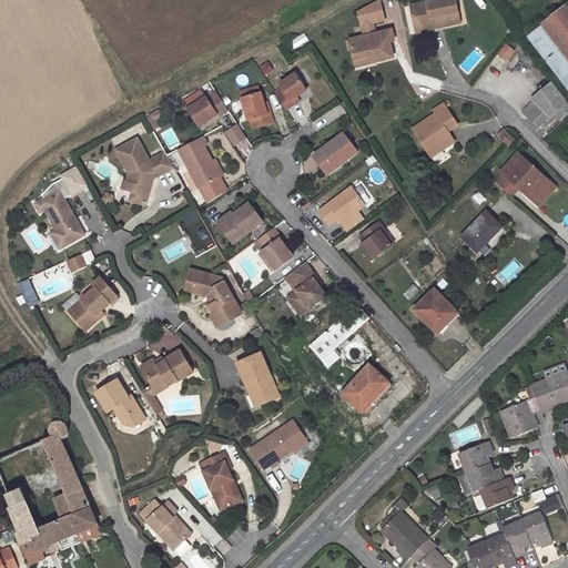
[(384,20),(379,0),(357,12),(363,37),(376,34),(374,23),(384,20)]
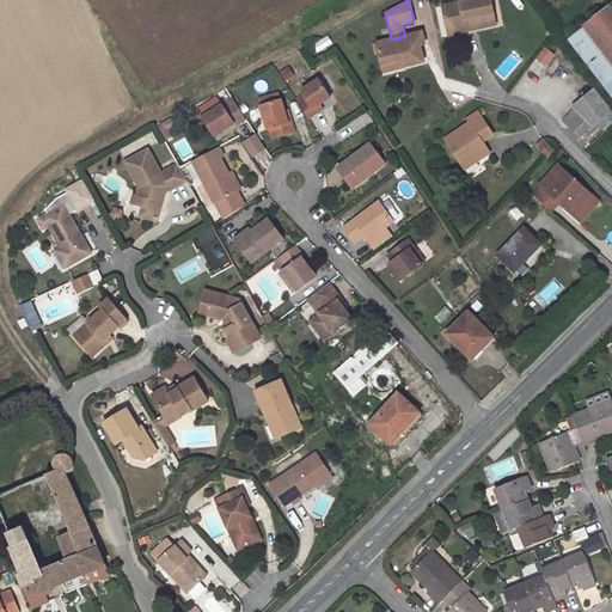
[(490,0),(471,0),(444,6),(448,29),(470,24),(471,30),(496,24),(490,0)]
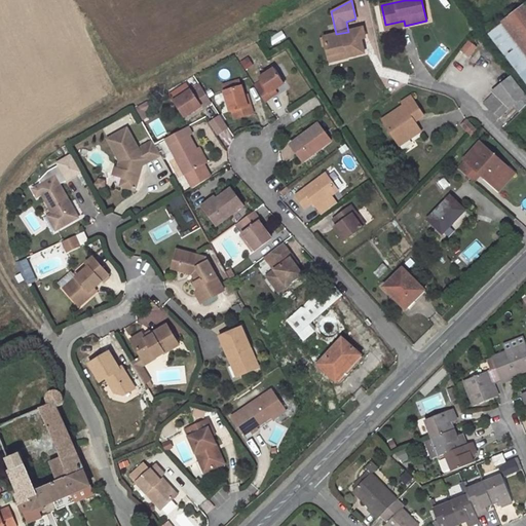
[(525,4),(502,23),(525,53),(525,4)]
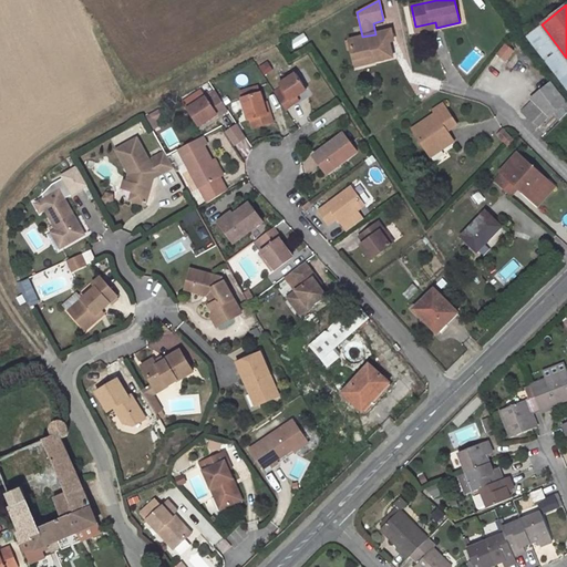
[(435,22),(415,27),(416,32),(436,28),(435,22)]
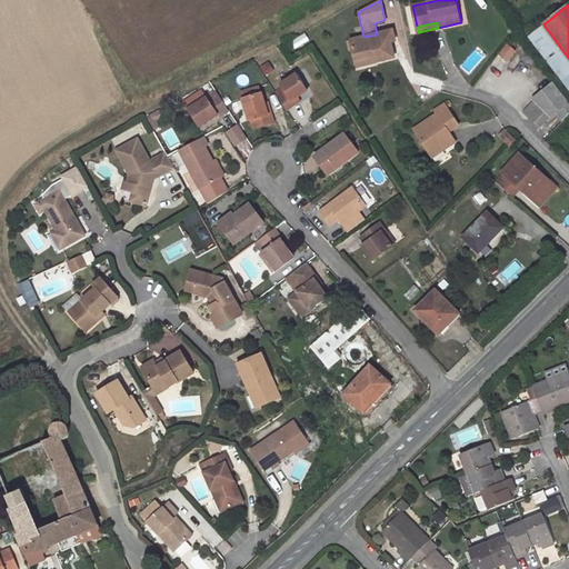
[(568,58),(543,25),(528,37),(568,90),(568,58)]
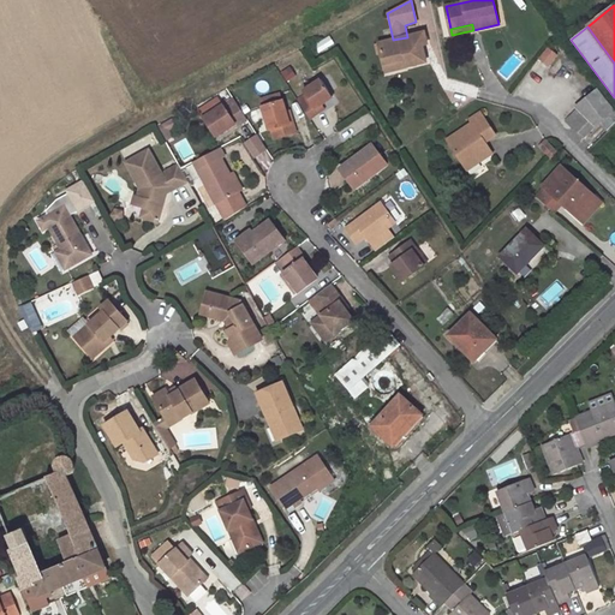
[(393,40),(378,43),(384,65),(405,59),(407,67),(427,63),(423,51),(421,51),(419,46),(427,45),(424,33),(407,37),(393,40)]
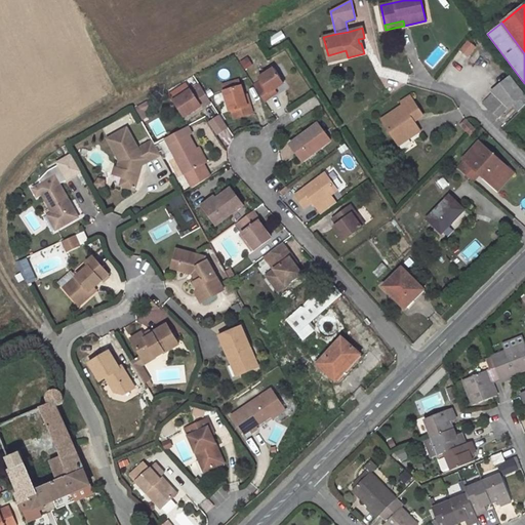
[(468,56),(476,47),(468,40),(459,50),(468,56)]
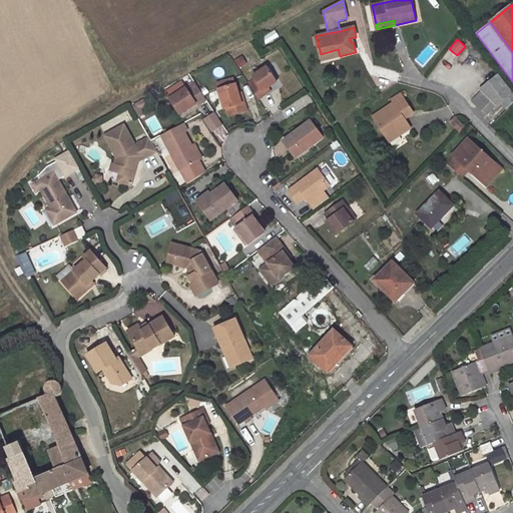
[(338,49),(321,54),(322,60),(340,56),(338,49)]
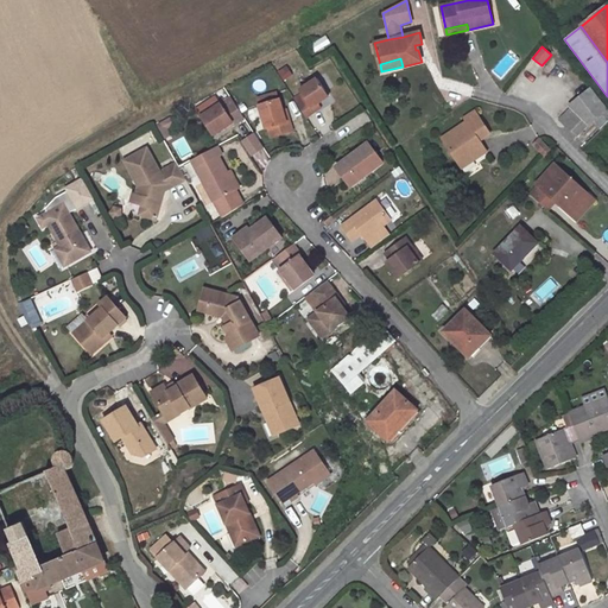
[(303,94),(295,100),(306,118),(315,113),(312,108),(318,103),(329,97),(317,80),(299,90),(303,94)]
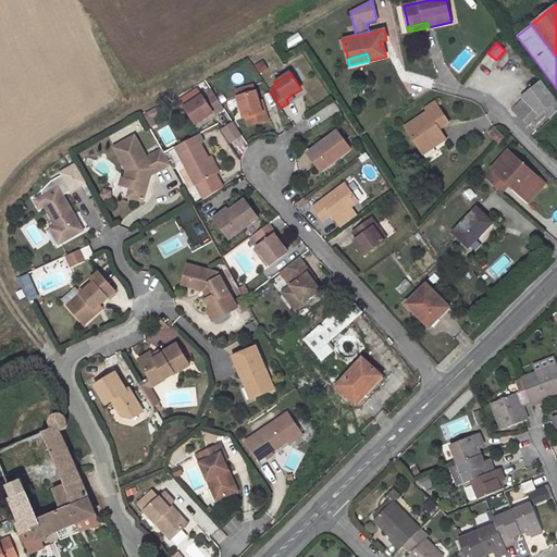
[(556,100),(542,82),(522,98),(540,114),(543,111),(551,119),(556,111),(556,100)]
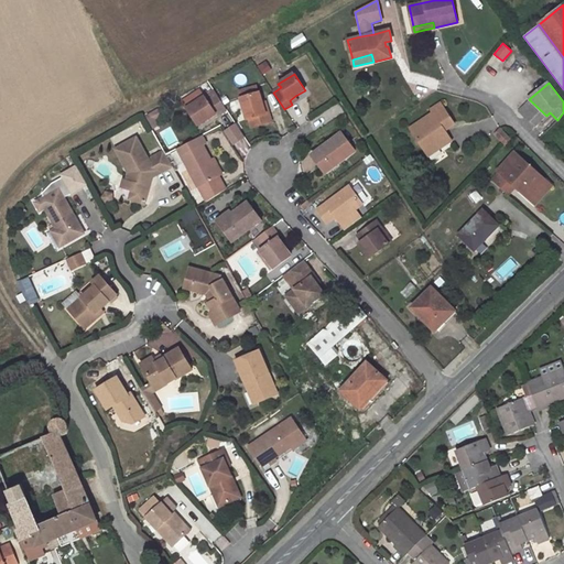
[(256,87),(239,91),(241,98),(257,93),(256,87)]
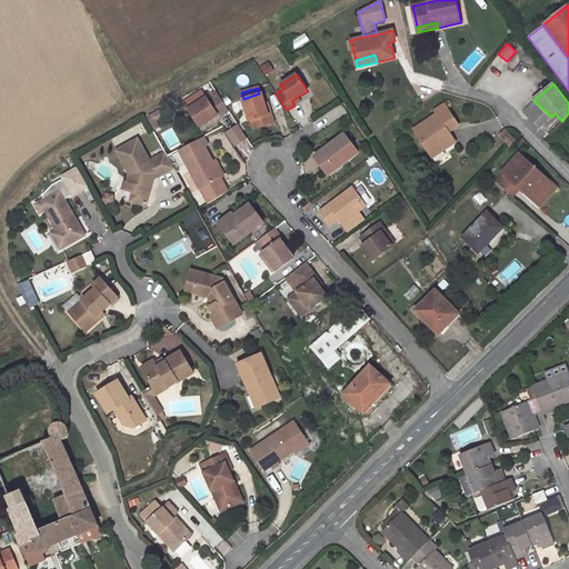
[(201,91),(185,102),(189,109),(206,98),(201,91)]
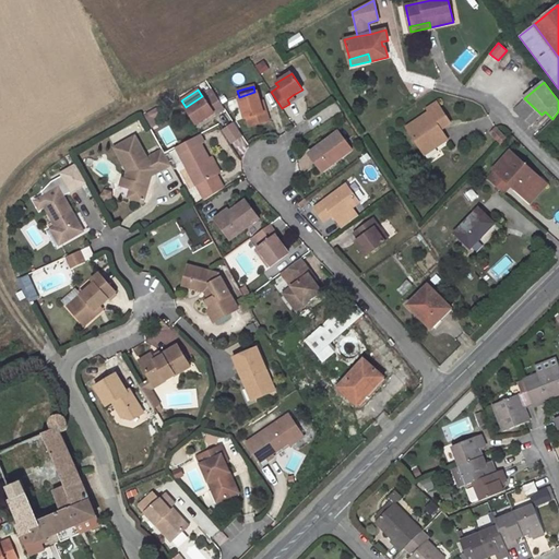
[(186,107),(197,125),(224,107),(213,90),(202,96),(186,107)]
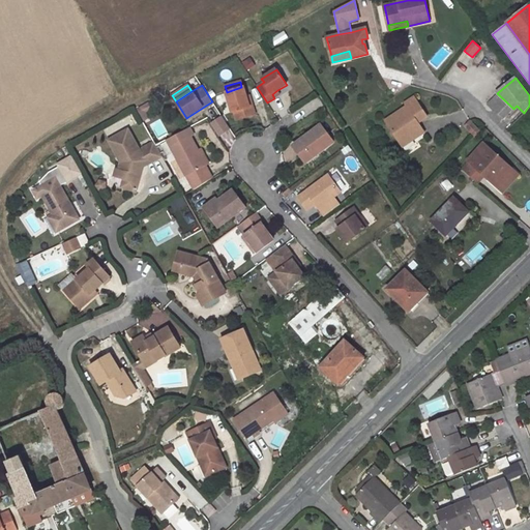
[(227,92),(226,92),(232,113),(234,112),(237,120),(255,115),(253,106),(249,107),(246,96),(243,87),(241,87),(227,92)]
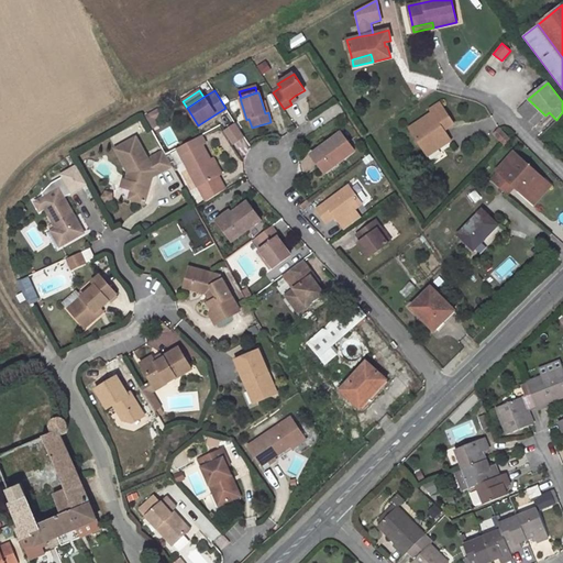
[(528,100),(518,111),(526,119),(534,127),(544,117),(545,116),(528,100)]
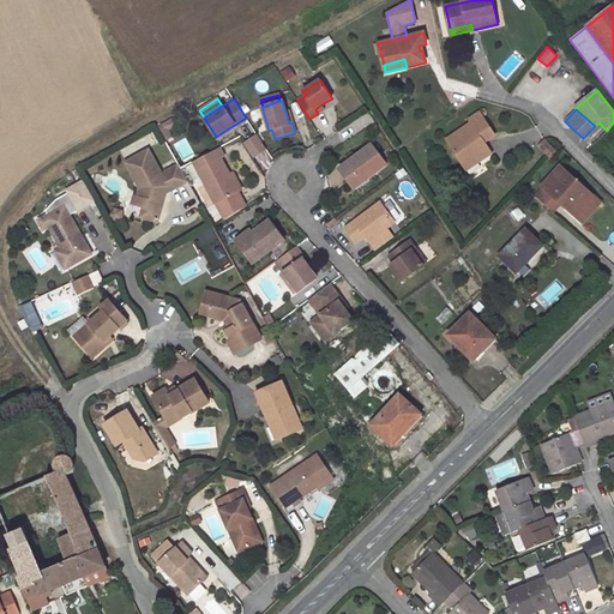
[(471,124),(446,139),(463,164),(479,155),(481,160),(492,152),(485,142),(495,136),(480,113),(469,120),(471,124)]
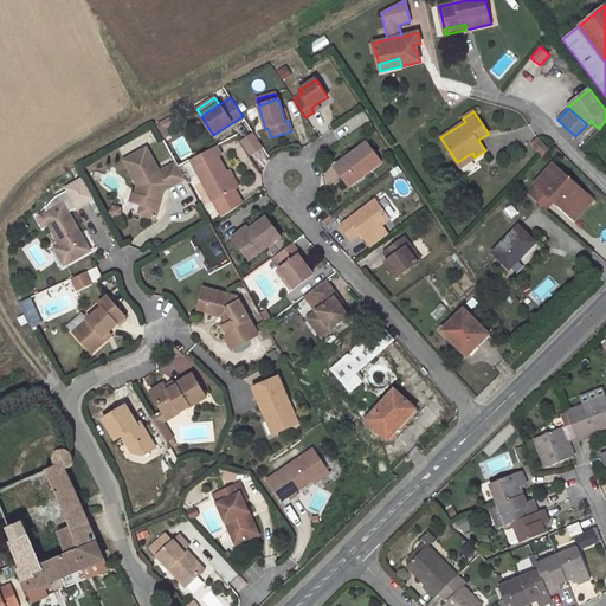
[(263,147),(255,135),(243,142),(251,155),(263,147)]
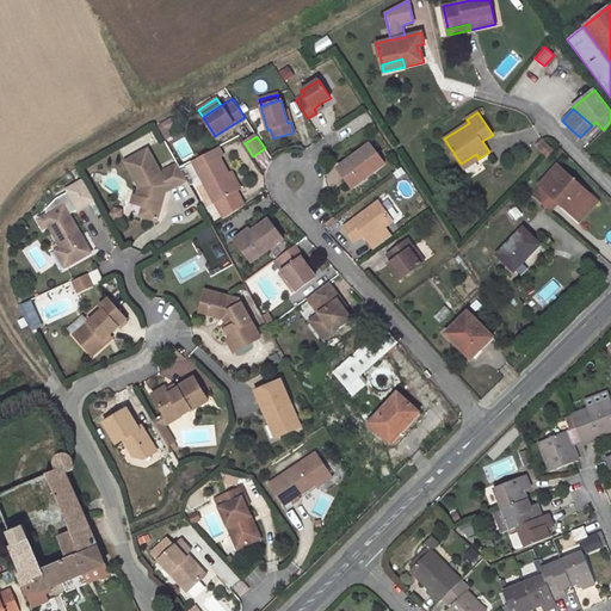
[(542,140),(535,147),(547,159),(554,152),(542,140)]
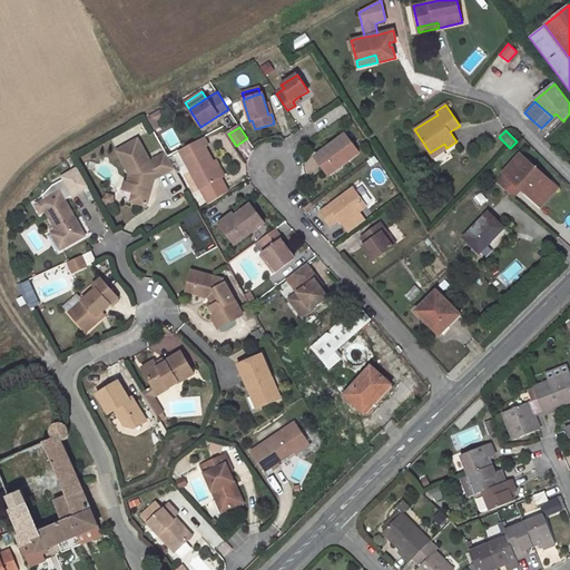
[(328,176),(360,153),(345,134),(331,146),(332,148),(317,160),(328,176)]
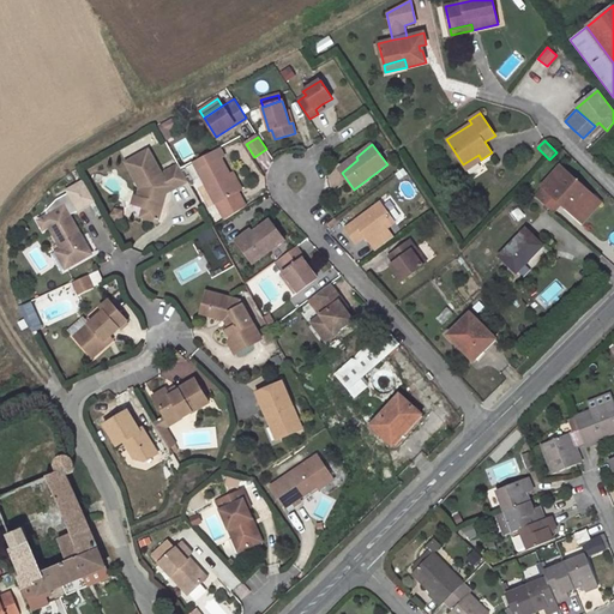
[(221,148),(194,162),(216,203),(226,221),(246,206),(239,192),(229,175),(221,158),(224,156),(221,148)]
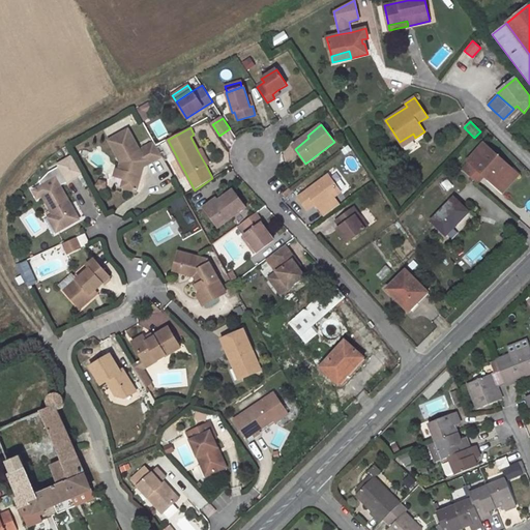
[(128,129),(109,141),(122,165),(121,171),(126,173),(124,179),(122,187),(137,192),(142,172),(140,172),(141,167),(143,168),(163,157),(156,146),(154,143),(140,150),(128,129)]
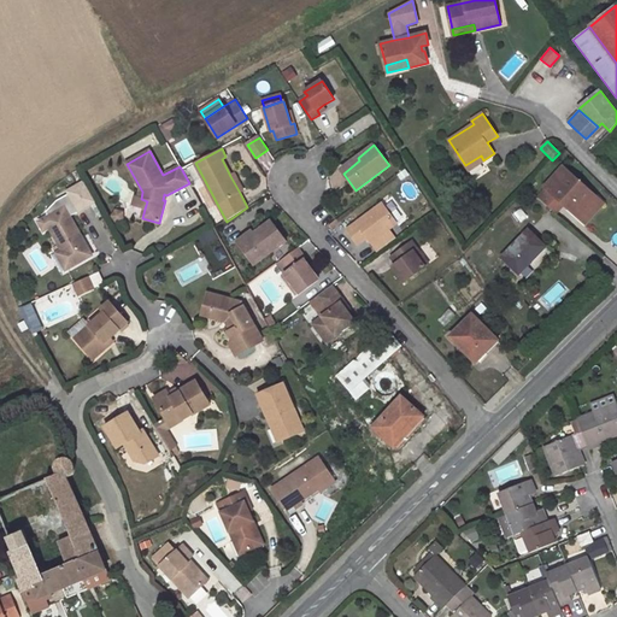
[(465,165),(469,171),(483,160),(481,156),(465,165)]
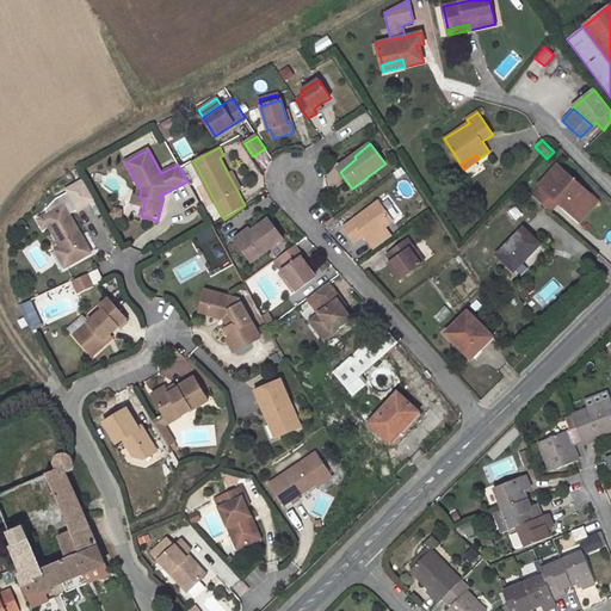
[(539,186),(542,187),(534,197),(550,211),(559,203),(573,216),(591,196),(557,166),(539,186)]
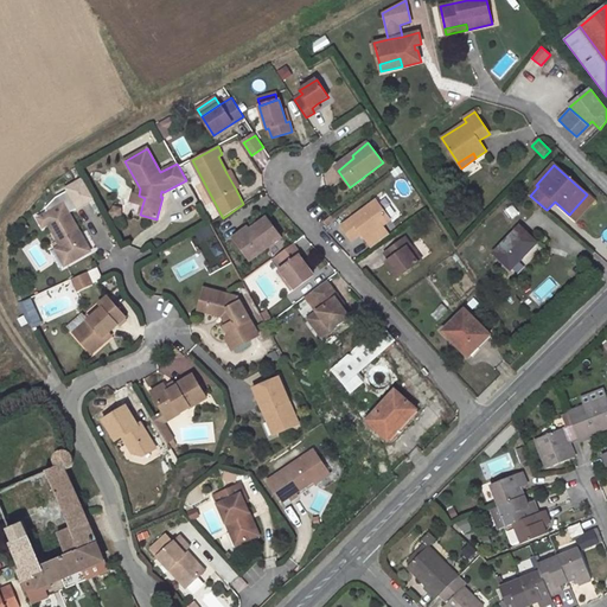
[(181,166),(179,167),(186,180),(187,183),(190,180),(181,166)]
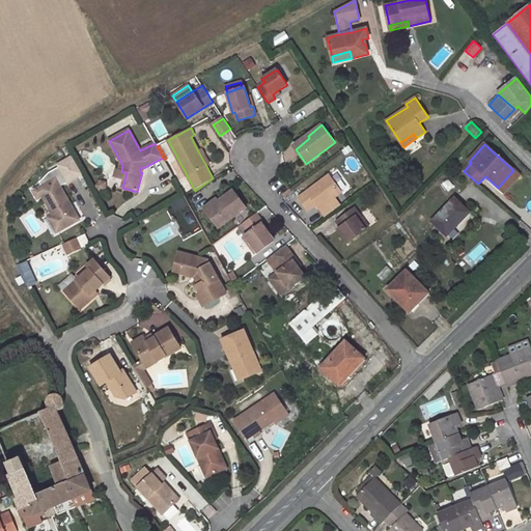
[(201,149),(198,151),(206,166),(210,164),(201,149)]
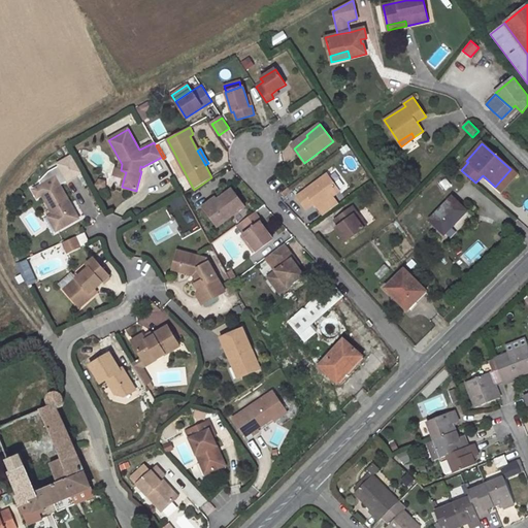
[(56,177),(60,186),(83,173),(72,156),(58,164),(60,167),(55,169),(50,172),(44,177),(41,178),(41,179),(39,182),(41,186),(56,177)]
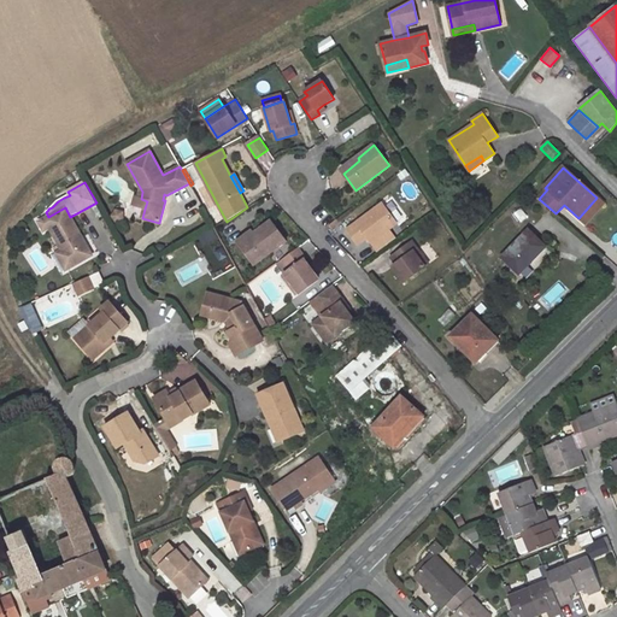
[(141,199),(135,197),(133,205),(145,209),(147,201),(141,199)]
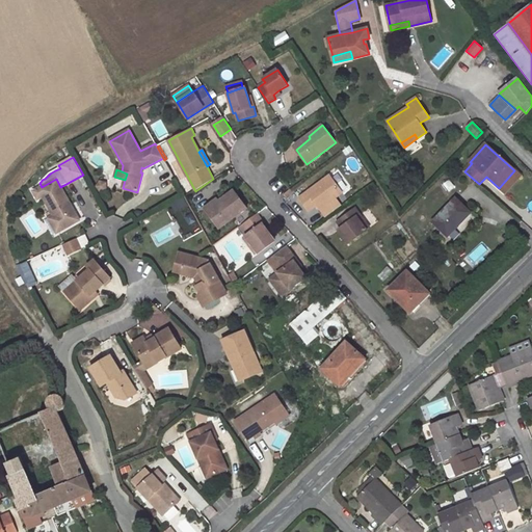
[(514,170),(499,188),(505,193),(521,176),(514,170)]
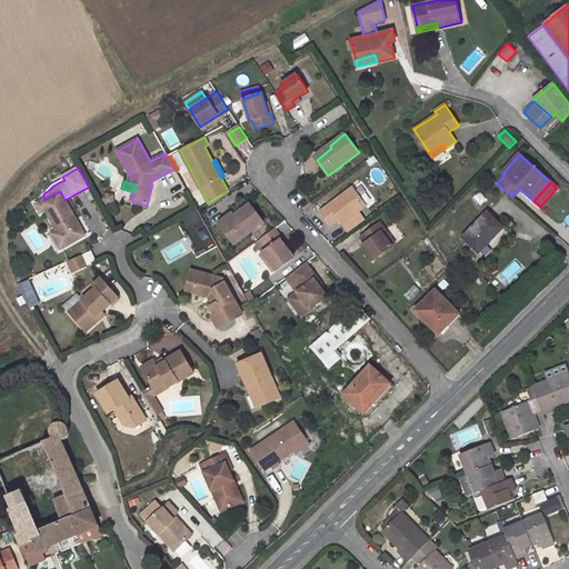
[(352,188),(320,212),(330,226),(339,219),(342,223),(359,211),(366,206),(352,188)]
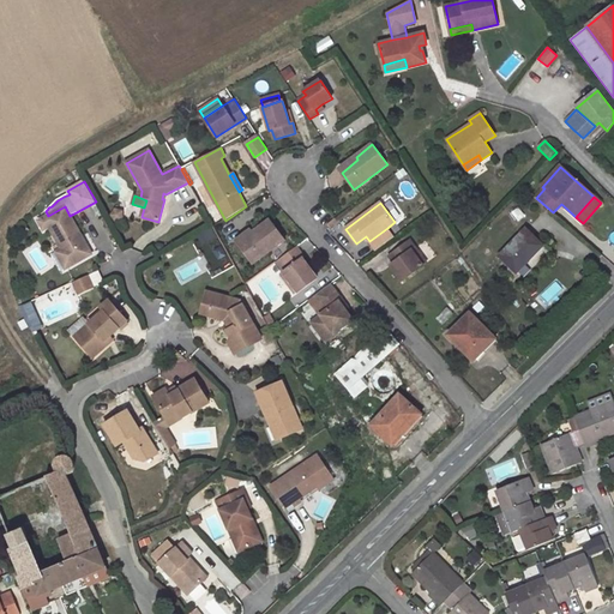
[(48,216),(38,221),(43,230),(49,227),(62,250),(71,266),(91,254),(70,216),(65,206),(48,216)]
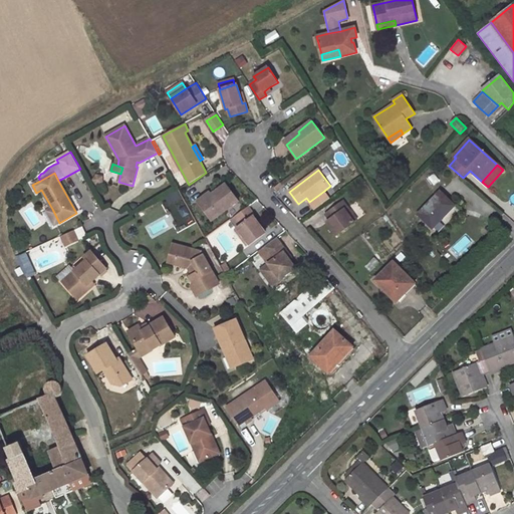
[(97,176),(93,181),(97,185),(103,183),(102,177),(97,176)]
